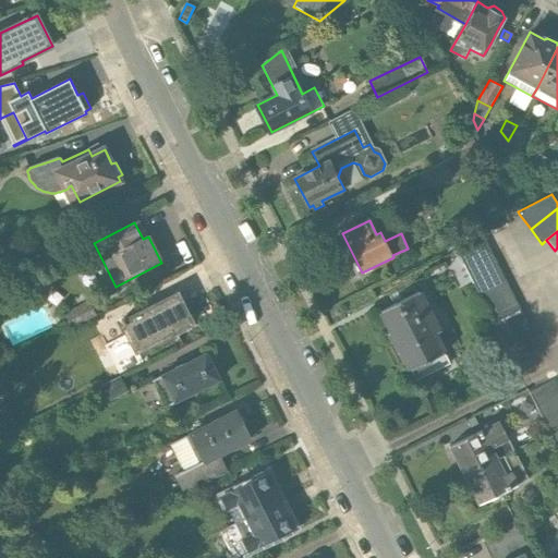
[(465,267),(490,254),(480,232),(455,245),(465,267)]
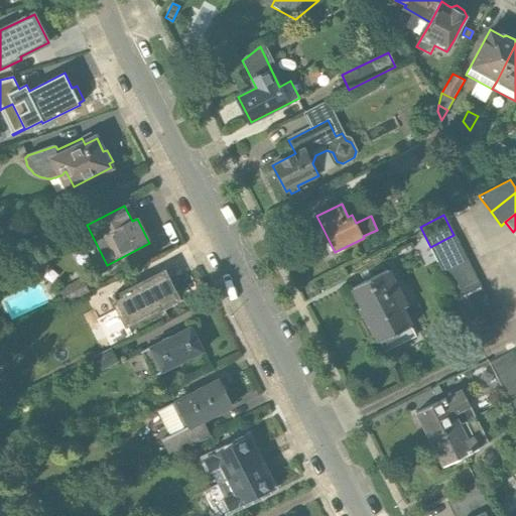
[(454,235),(430,247),(437,260),(461,248),(454,235)]
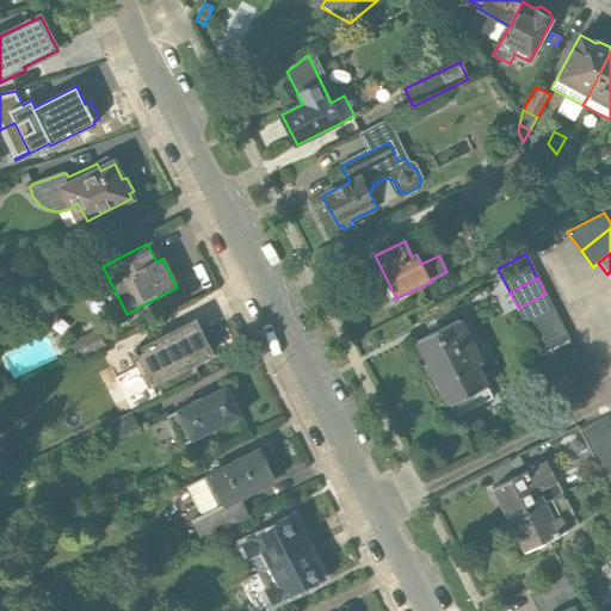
[(545,294),(518,308),(525,323),(554,309),(545,294)]
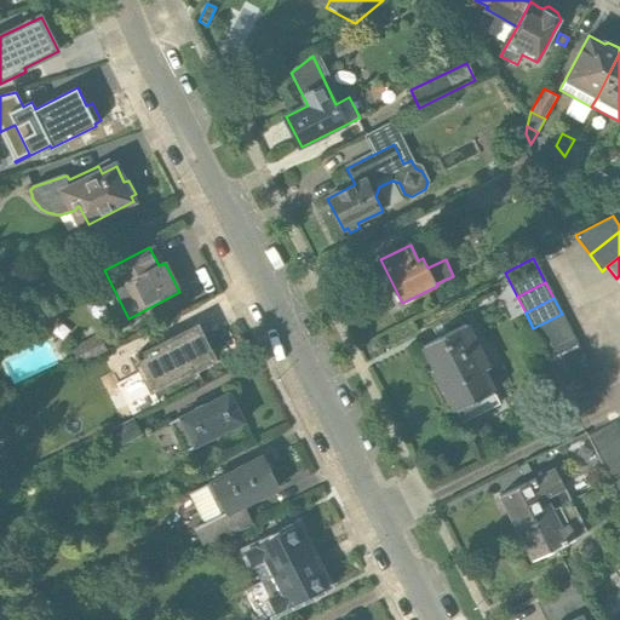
[(562,314),(533,328),(541,345),(569,331),(562,314)]
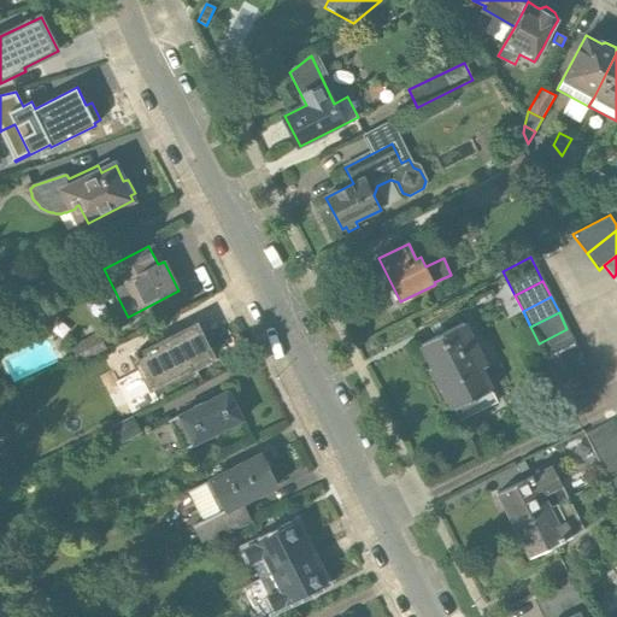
[(454,410),(492,392),(480,368),(485,365),(464,323),(422,344),(454,410)]
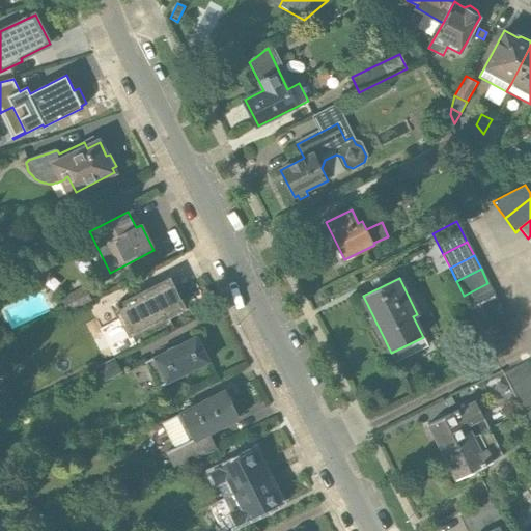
[(169,281),(117,307),(123,318),(131,333),(132,334),(183,308),(169,281)]
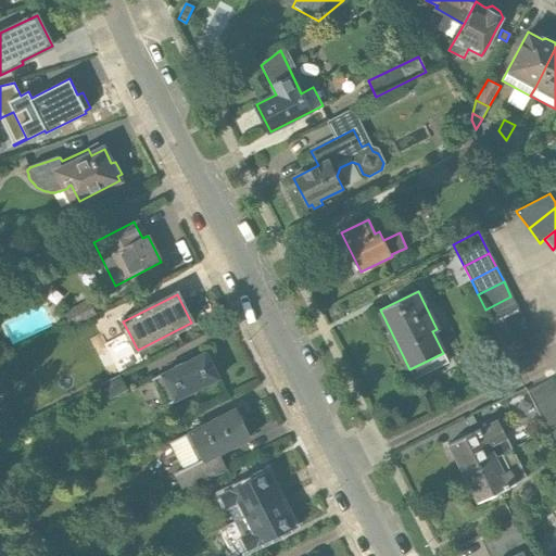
[(510,297),(485,310),(493,324),(518,311),(510,297)]
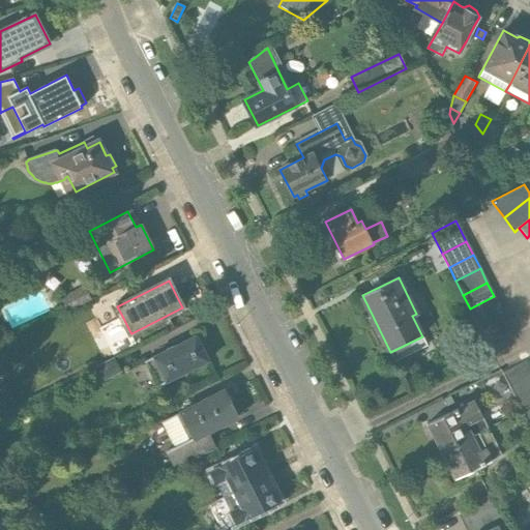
[(69,311),(91,300),(84,286),(62,296),(69,311)]
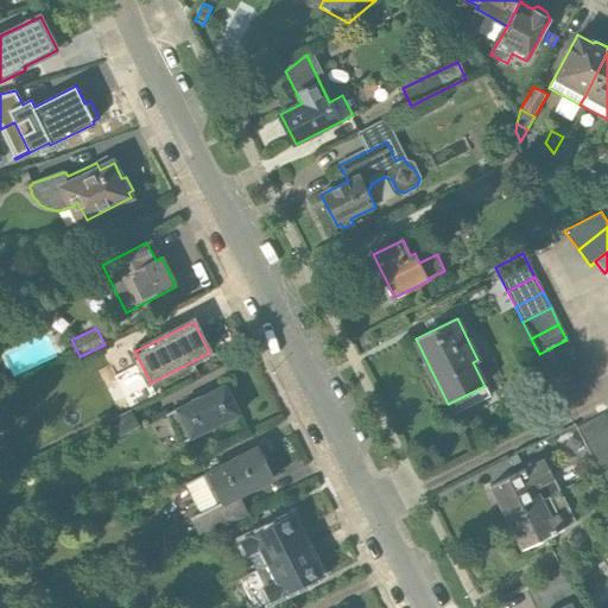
[(567,340),(539,354),(548,369),(575,356),(567,340)]
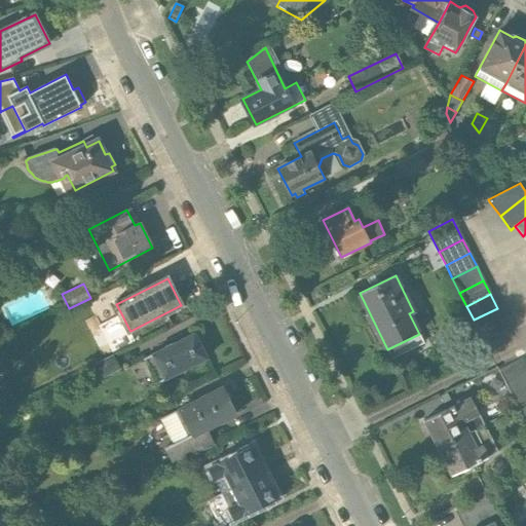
[(157,384),(209,359),(195,333),(145,359),(157,384)]
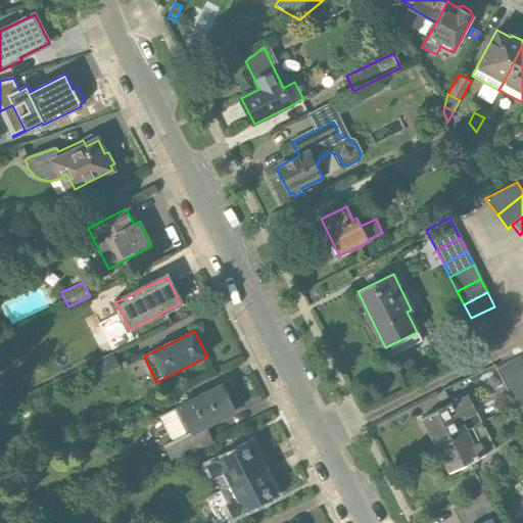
[(98,377),(120,367),(112,353),(91,364),(98,377)]
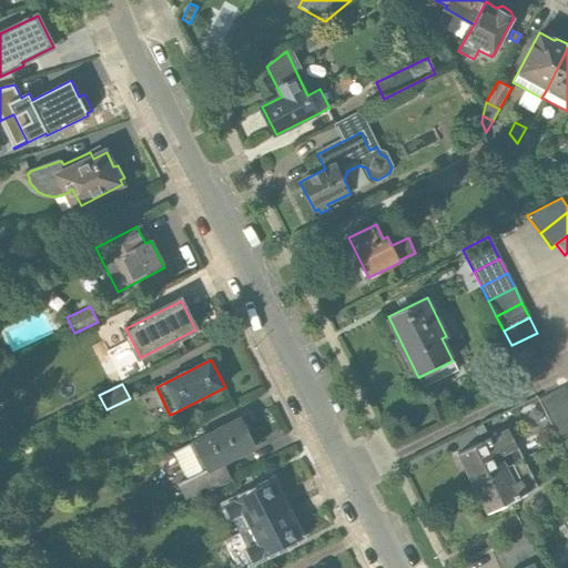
[(567,393),(565,387),(538,401),(545,415),(567,403),(567,393)]
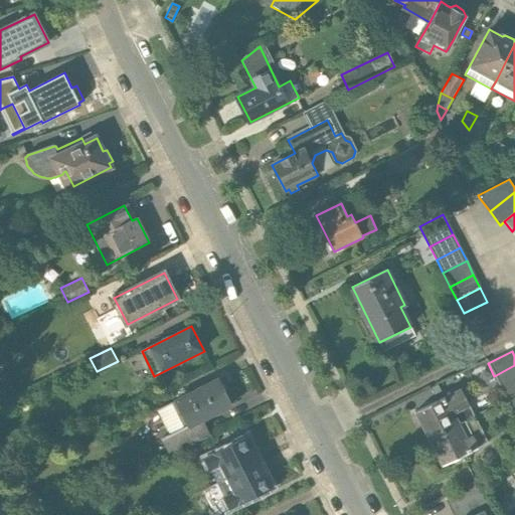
[(514,365),(494,376),(500,388),(514,381),(514,365)]
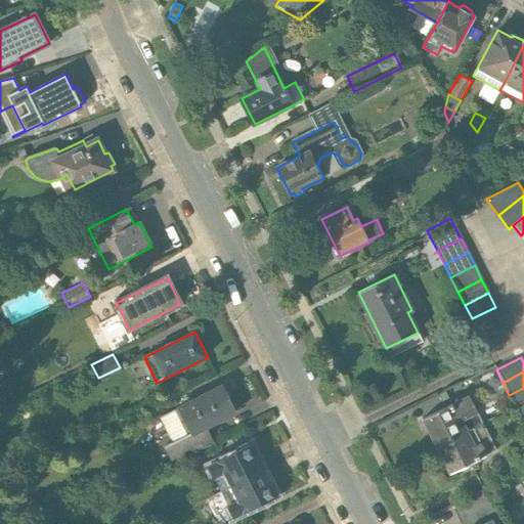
[(178,409),(160,419),(172,443),(165,447),(173,464),(213,443),(206,428),(207,428),(205,424),(233,409),(229,401),(234,399),(229,388),(224,390),(222,387),(178,409)]
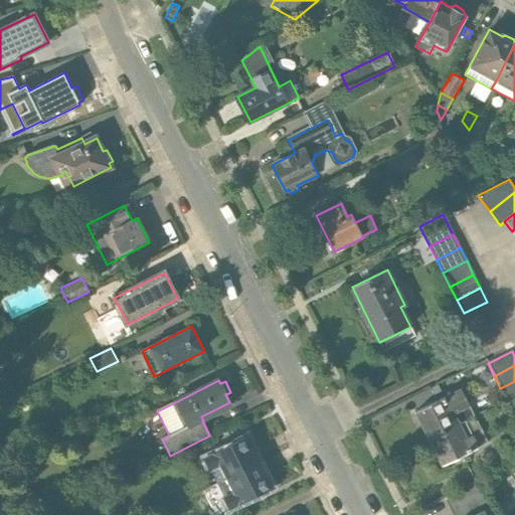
[(514,381),(500,388),(507,401),(514,396),(514,381)]
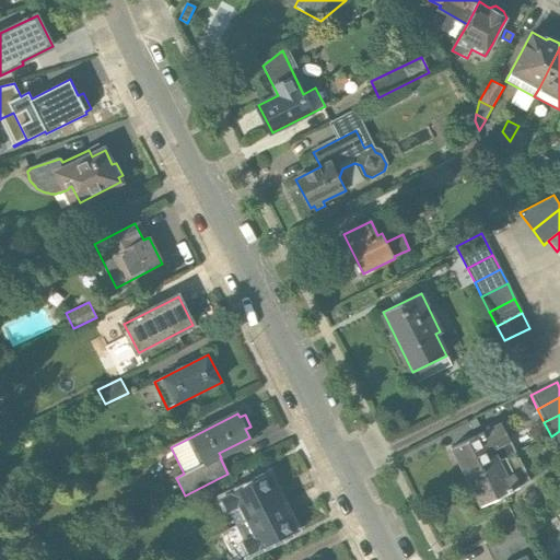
[(466,477),(516,453),(501,423),(452,448),(466,477)]
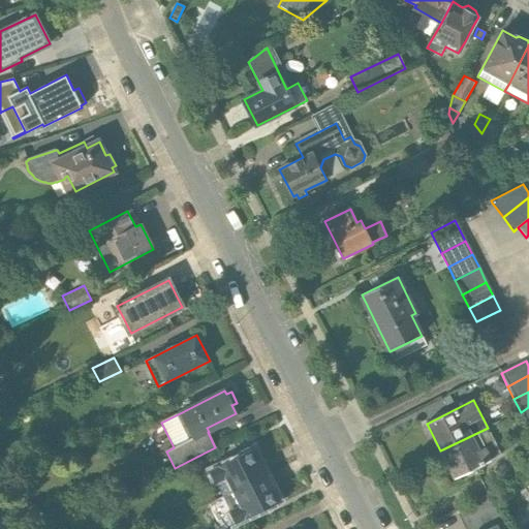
[(501,456),(488,428),(440,450),(455,479),(501,456)]
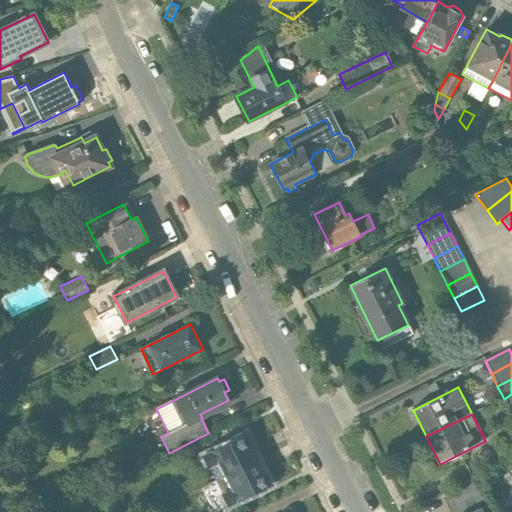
[(207,455),(204,456),(209,467),(216,480),(221,478),(259,459),(246,434),(207,455)]
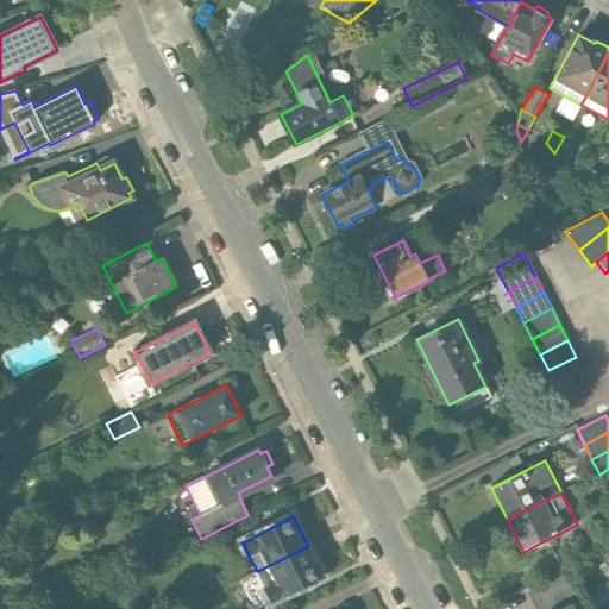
[(263,569),(257,571),(264,586),(272,603),(276,601),(324,577),(308,546),(263,569)]
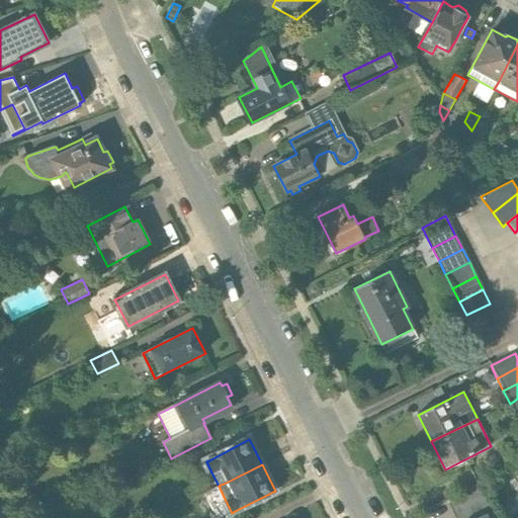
[(457,517),(489,517),(487,513),(490,511),(478,486),(457,495),(459,498),(451,502),(457,517)]
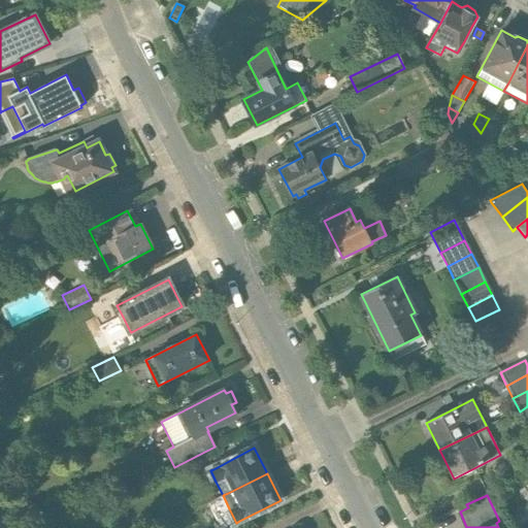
[(45,514),(31,507),(27,518),(41,523),(45,514)]
